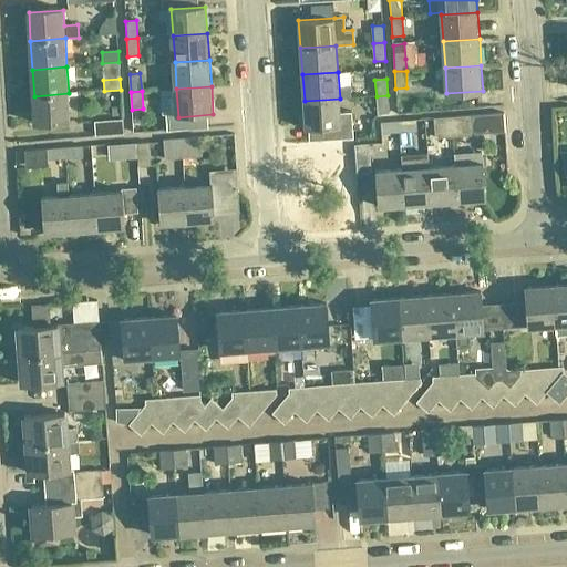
[(71,122),(69,93),(34,96),(35,124),(71,122)]
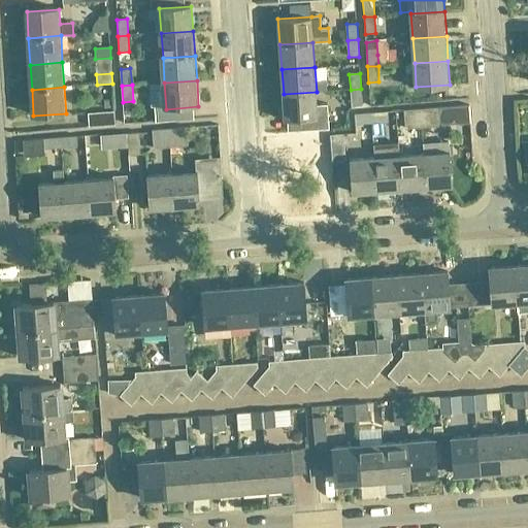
[(361,89),(351,90),(352,107),(362,106),(361,89)]
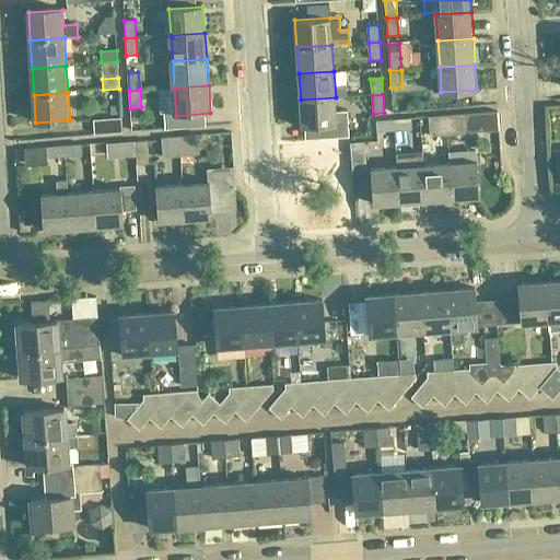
[(302,127),(319,126),(321,139),(351,137),(349,111),(337,112),(336,97),(301,100),(302,127)]
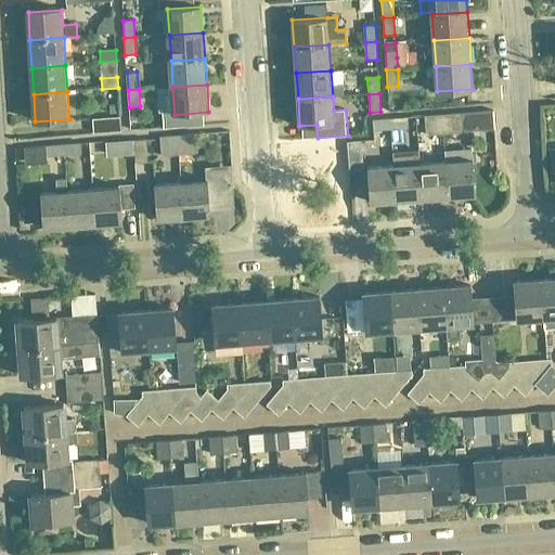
[(461,134),(459,114),(437,116),(438,125),(446,124),(446,136),(461,134)]
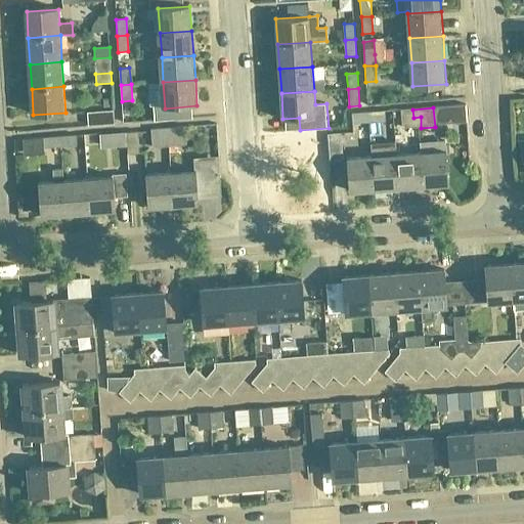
[(421,128),(421,117),(413,118),(412,110),(401,111),(402,129),(421,128)]
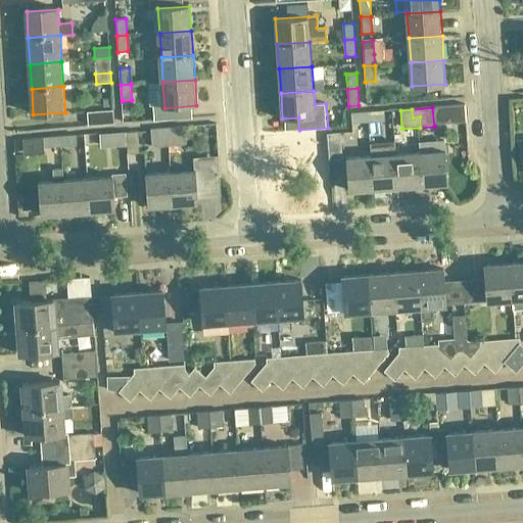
[(113,124),(113,110),(87,112),(88,127),(113,124)]
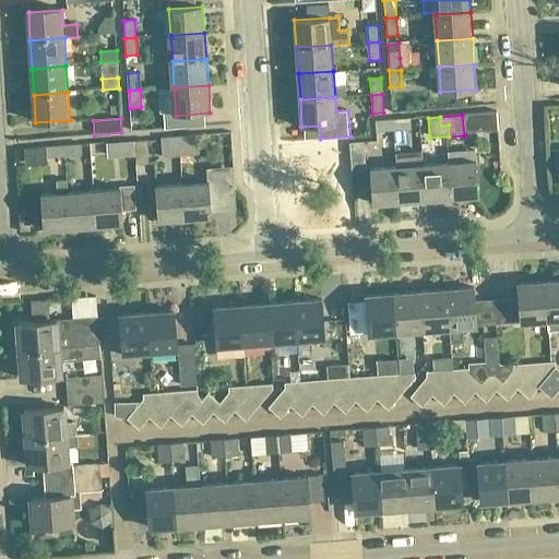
[(411,119),(393,120),(394,131),(411,129),(411,119)]
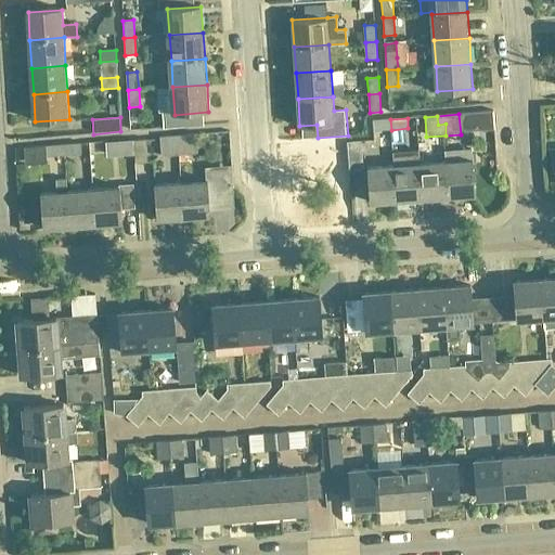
[(374,132),(391,130),(390,119),(373,120),(374,132)]
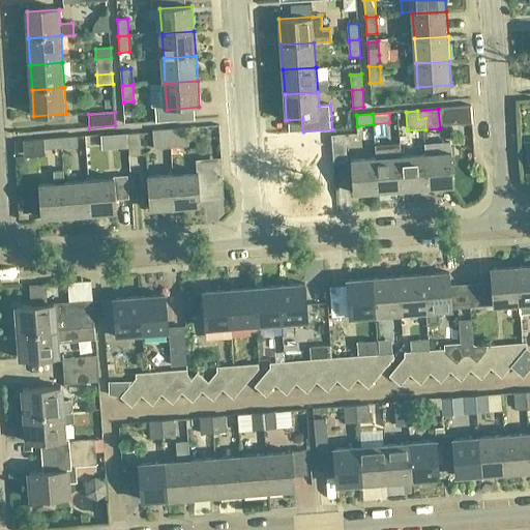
[(187,147),(186,128),(171,129),(171,139),(172,148),(187,147)]
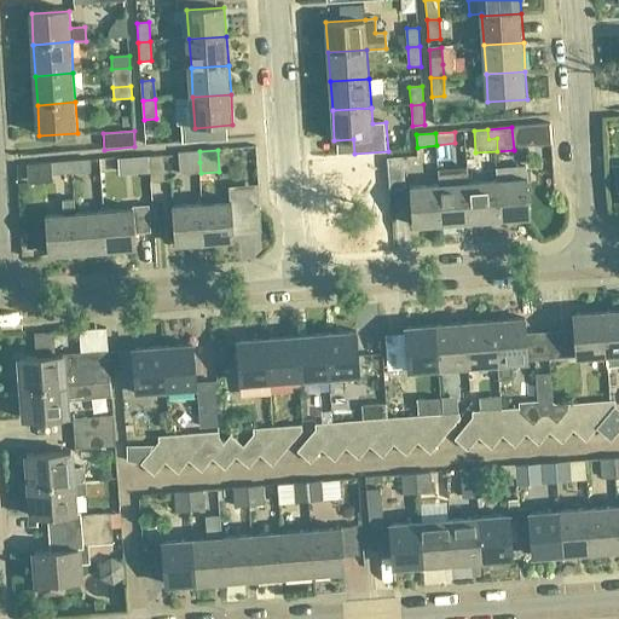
[(200,162),(200,151),(178,154),(180,175),(201,173),(200,162)]
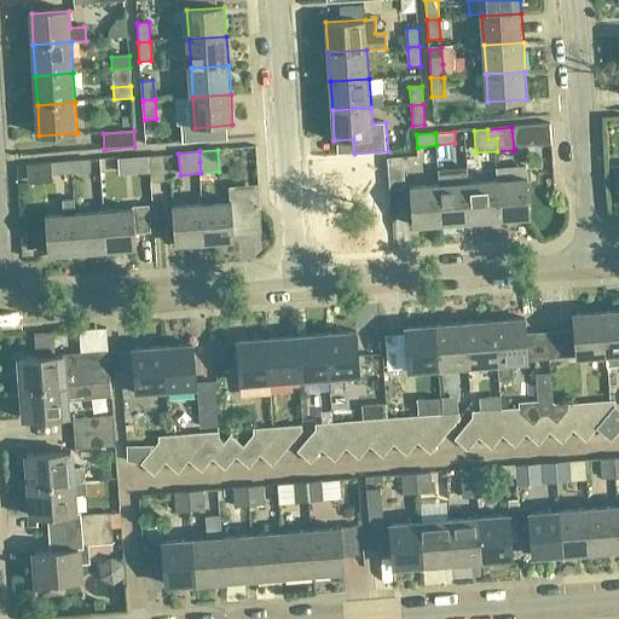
[(165,183),(163,156),(150,157),(151,184),(165,183)]
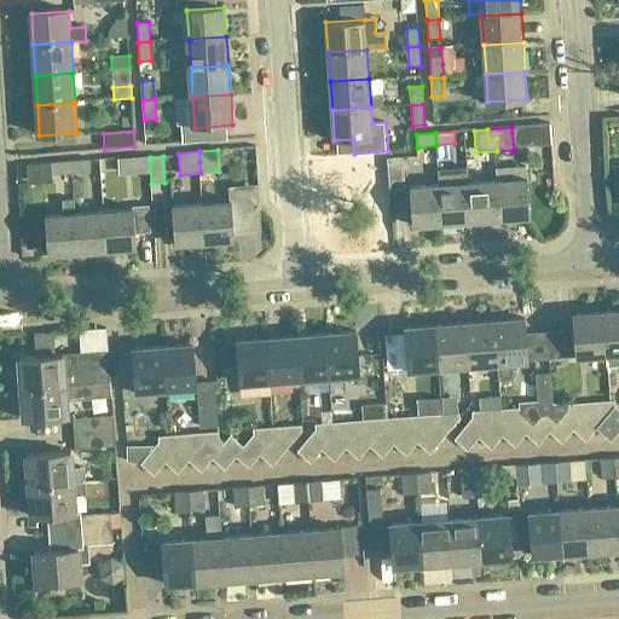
[(387,160),(389,190),(405,189),(403,157),(387,160)]
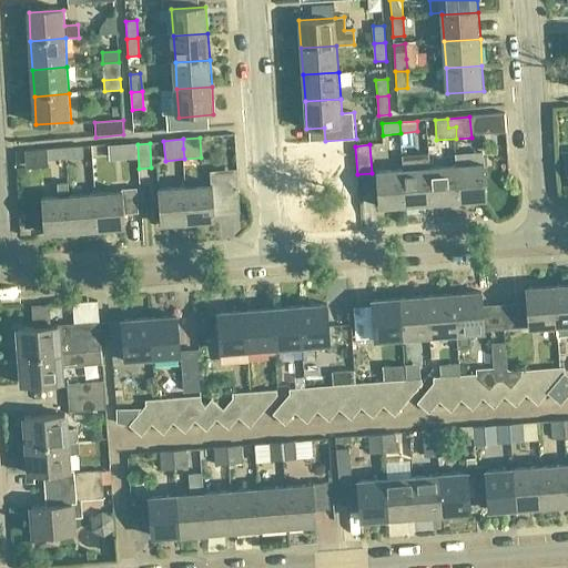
[(66,149),(67,159),(83,158),(83,146),(66,149)]
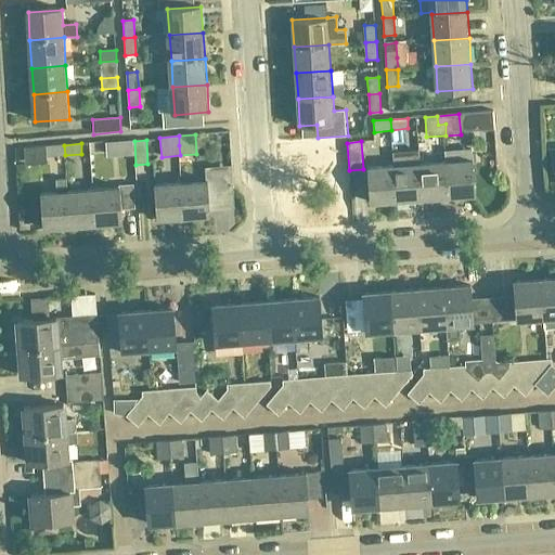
[(47,157),(65,155),(64,145),(44,146),(46,157),(47,157)]
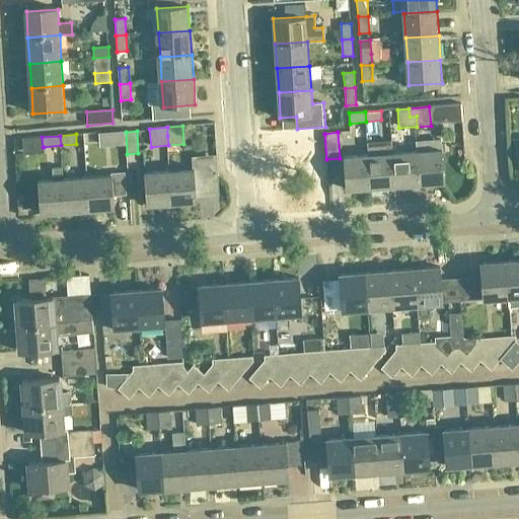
[(418,151),(420,183),(445,181),(443,149),(418,151)]
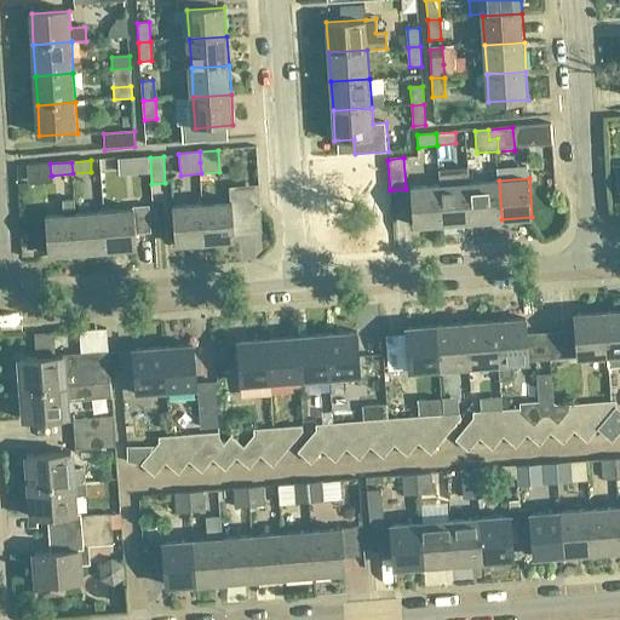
[(501,219),(499,181),(470,183),(474,222),(501,219)]
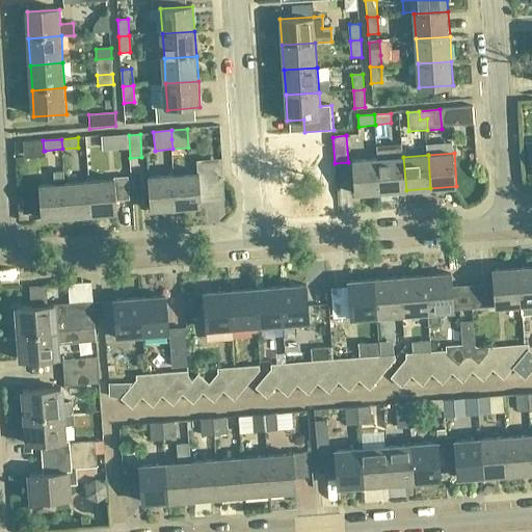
[(406,190),(403,157),(378,159),(381,192),(406,190)]
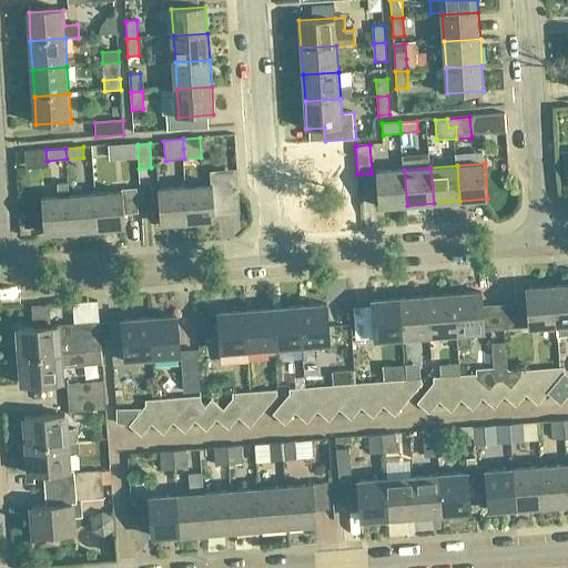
[(407,205),(404,170),(377,172),(379,208),(407,205)]
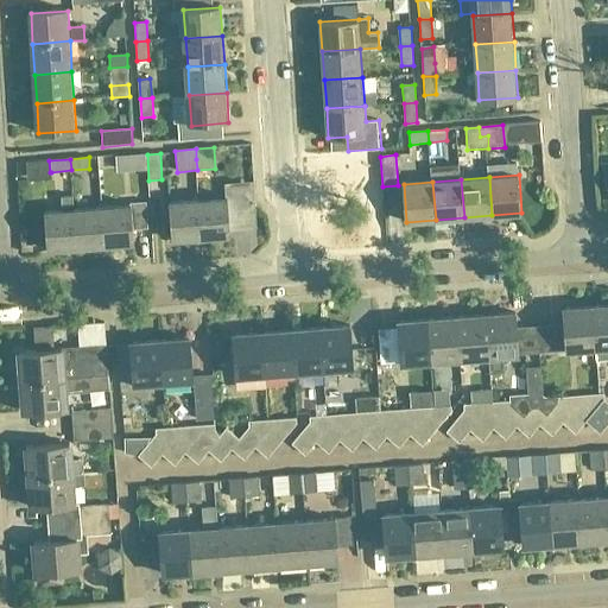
[(61,197),(62,211),(45,213),(49,251),(77,248),(75,210),(74,210),(73,196),(61,197)]
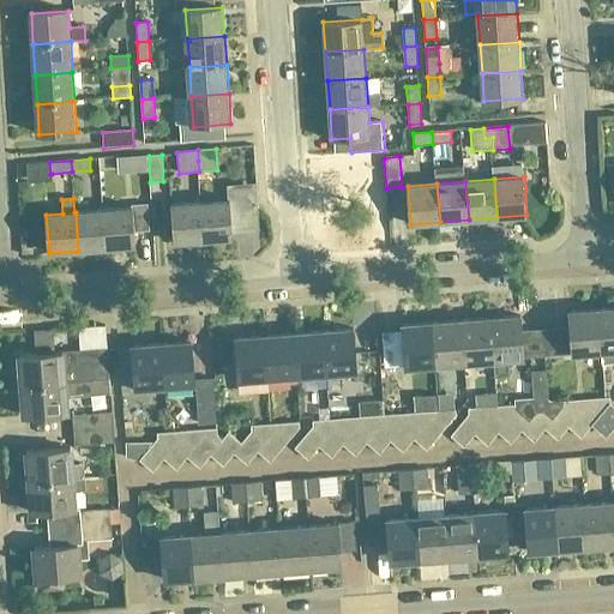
[(202,202),(204,241),(234,239),(230,199),(202,202)]
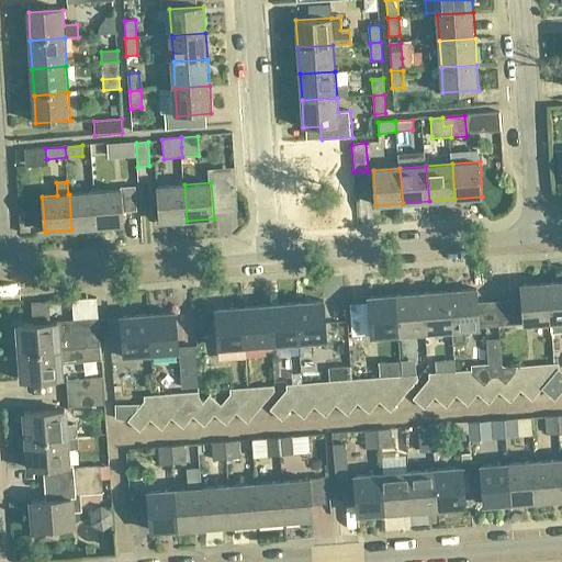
[(187,221),(184,184),(158,187),(160,222),(187,221)]
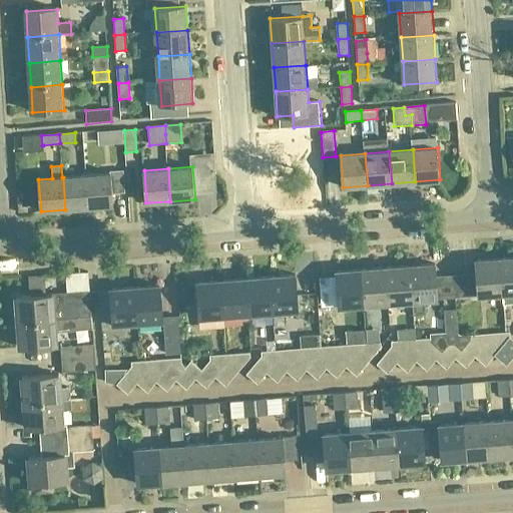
[(87,175),(89,206),(114,204),(113,193),(124,192),(123,170),(111,171),(111,172),(87,175)]
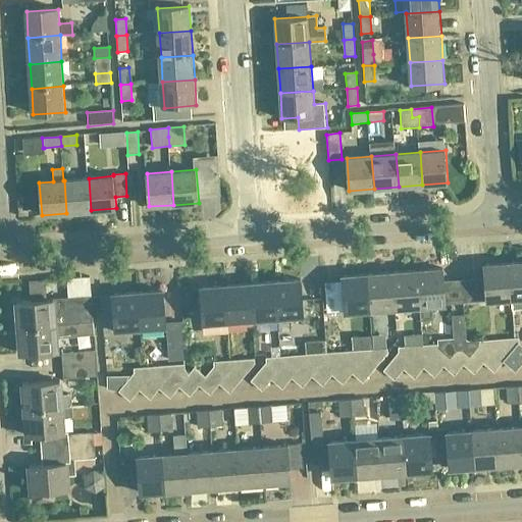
[(197,176),(198,197),(206,196),(205,175),(197,176)]
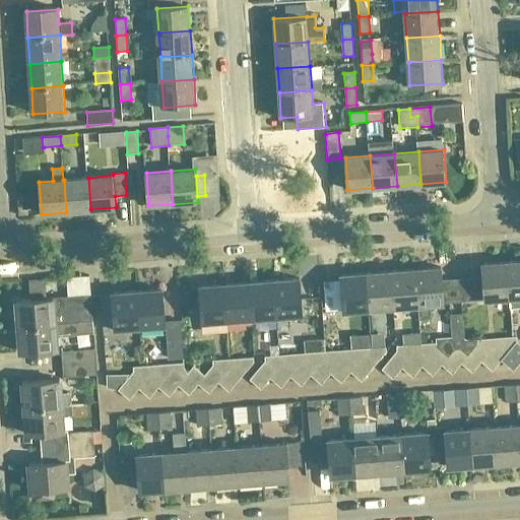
[(64,180),(66,212),(90,209),(88,178),(64,180)]
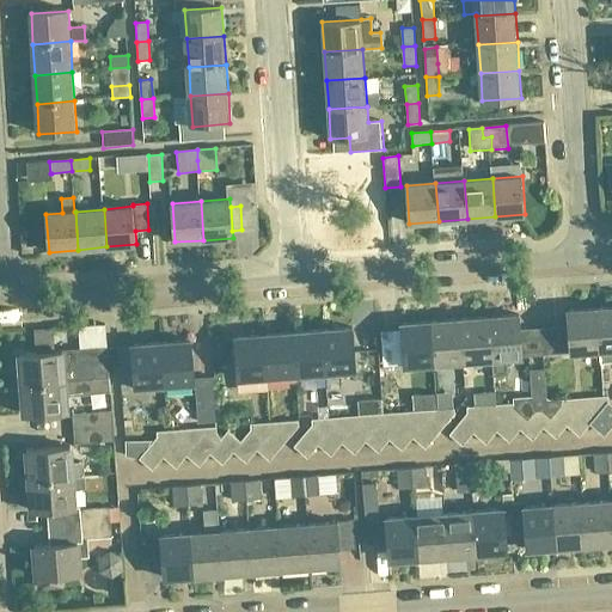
[(611,352),(611,350),(611,310),(595,311),(599,352),(600,362),(611,362),(611,352)]
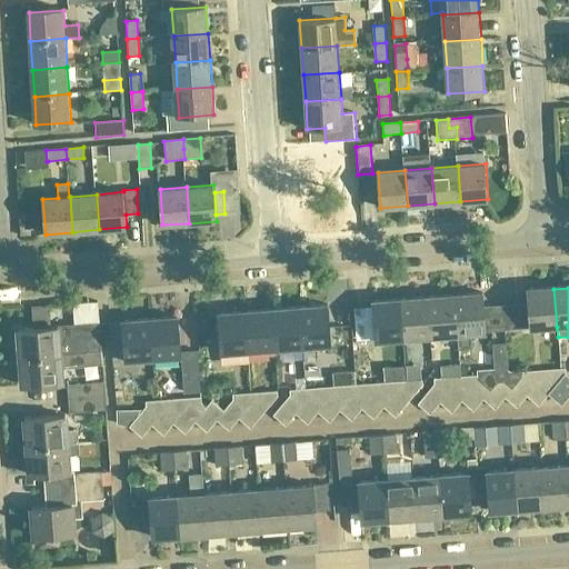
[(525,291),(527,329),(557,327),(553,289),(525,291)]
